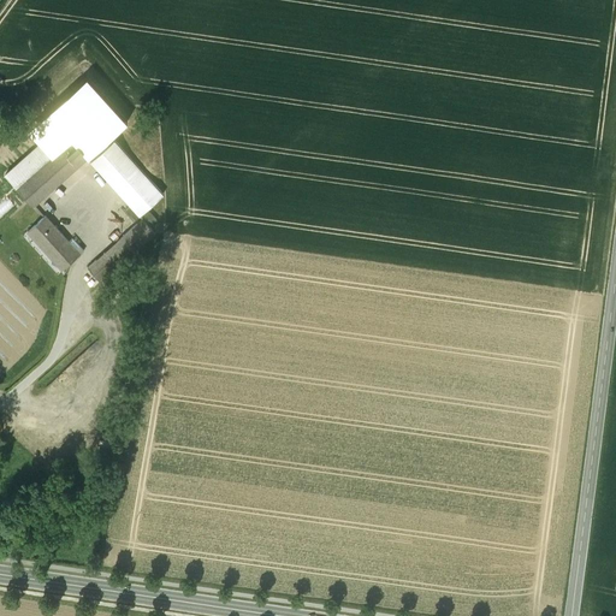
[(128,123),(87,77),(29,130),(41,143),(5,173),(33,206),(128,123)]
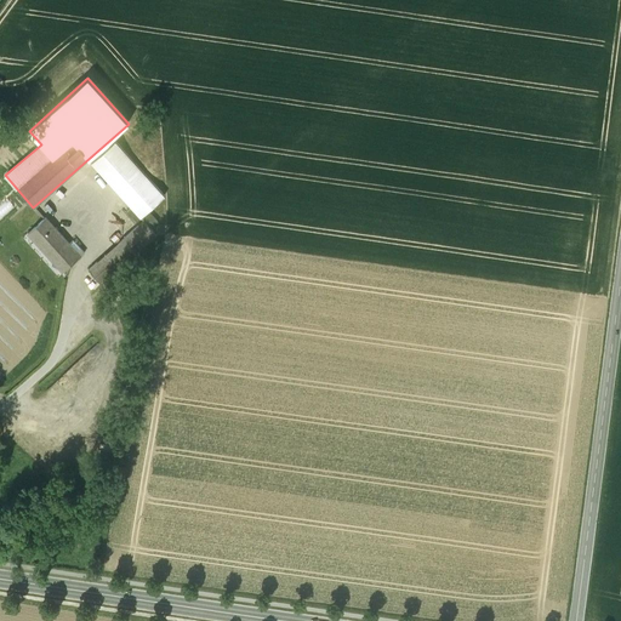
[(165,197),(117,142),(92,163),(142,218),(165,197)]
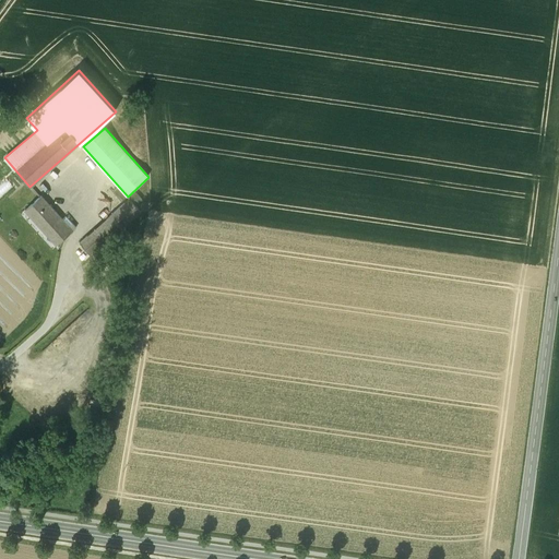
[(4,177),(0,181),(0,194),(12,183),(4,177)]
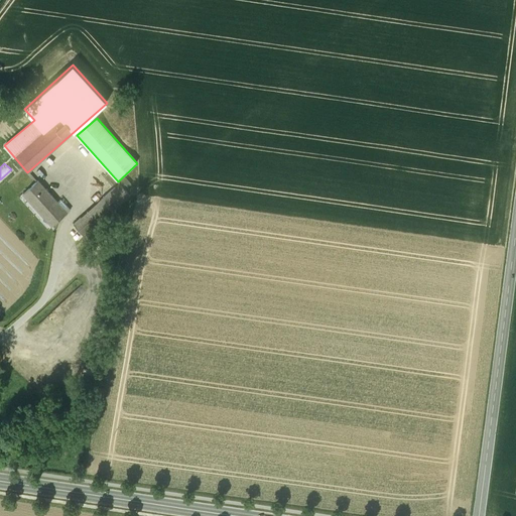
[(67,214),(37,180),(23,194),(52,227),(67,214)]
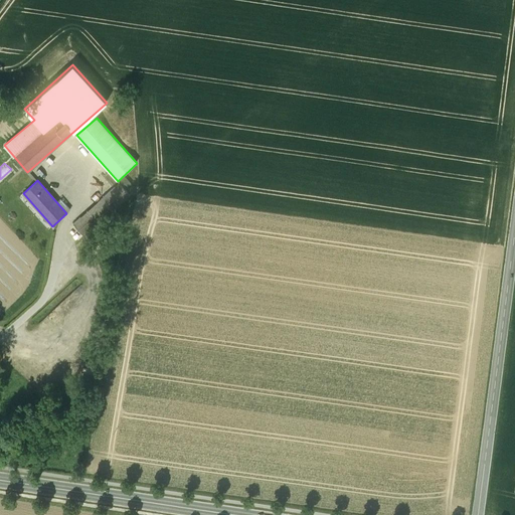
[(130,195),(120,183),(73,223),(84,235),(130,195)]
